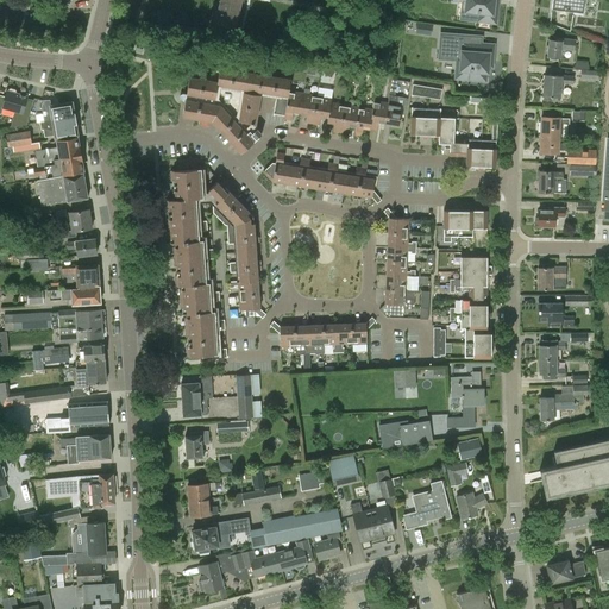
[(242,0),(220,0),(218,12),(214,11),(212,23),(236,27),(239,29),(242,19),(238,18),(242,0)]
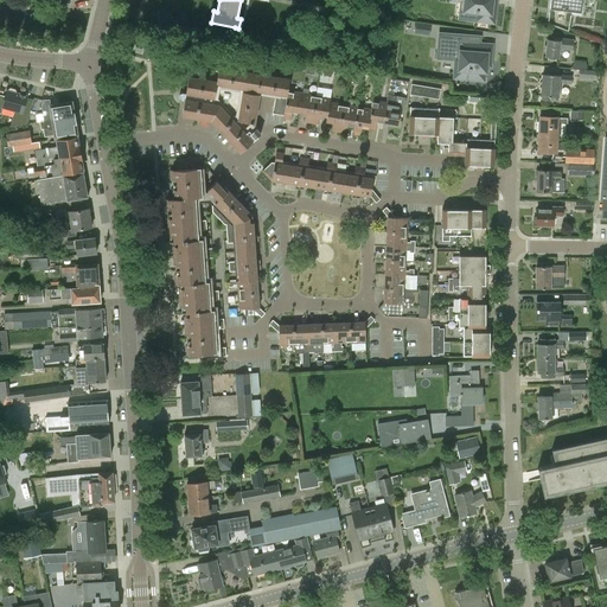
[(461,0),(466,0),(465,10),(477,11),(475,12),(478,13),(477,20),(493,21),(496,4),(492,2),(491,0),(461,0)]
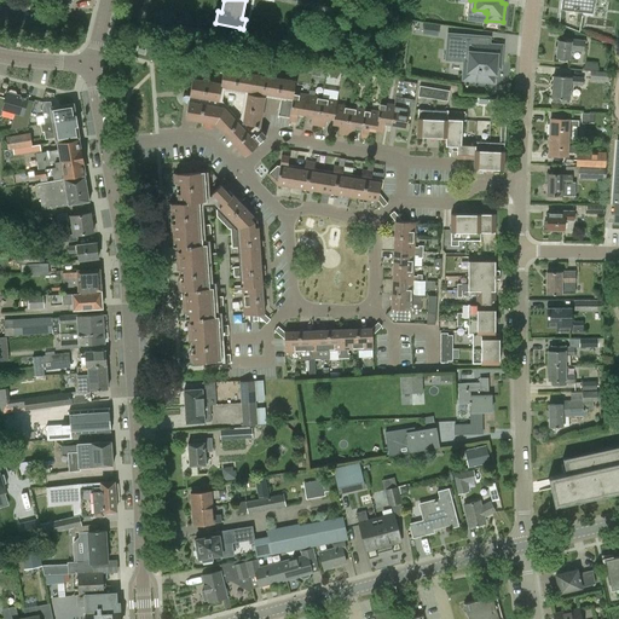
[(561,0),(561,10),(591,13),(593,0),(561,0)]
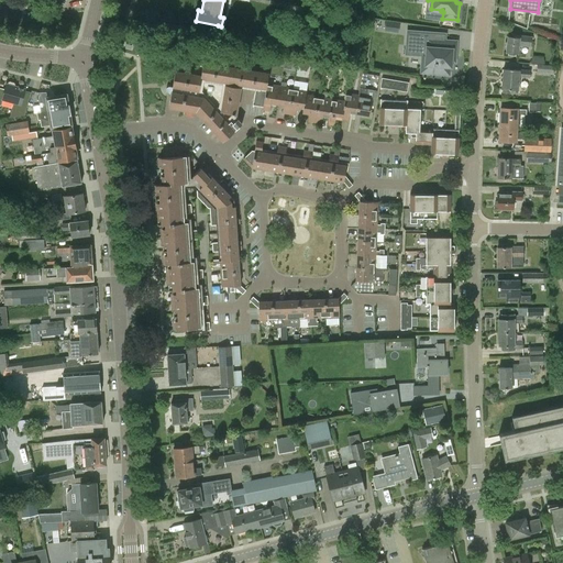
[(408,31),(407,46),(409,46),(408,55),(427,56),(426,64),(435,65),(434,66),(435,66),(435,73),(448,74),(449,66),(450,66),(451,61),(454,62),(455,51),(444,50),(445,34),(408,31)]
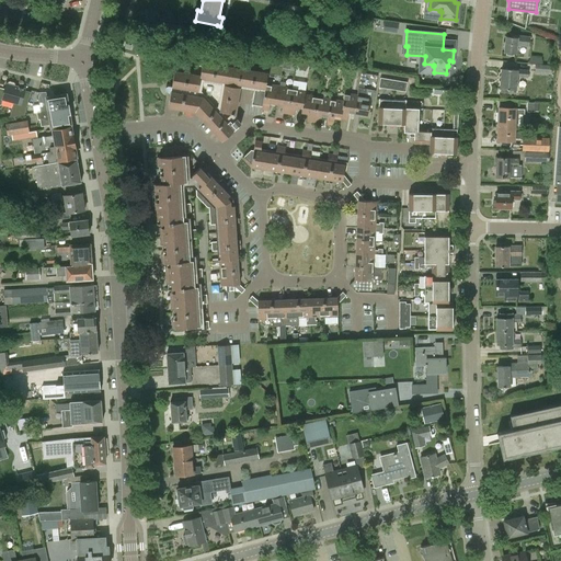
[(530,37),(513,35),(512,37),(506,36),(504,53),(516,54),(517,46),(529,47),(530,37)]
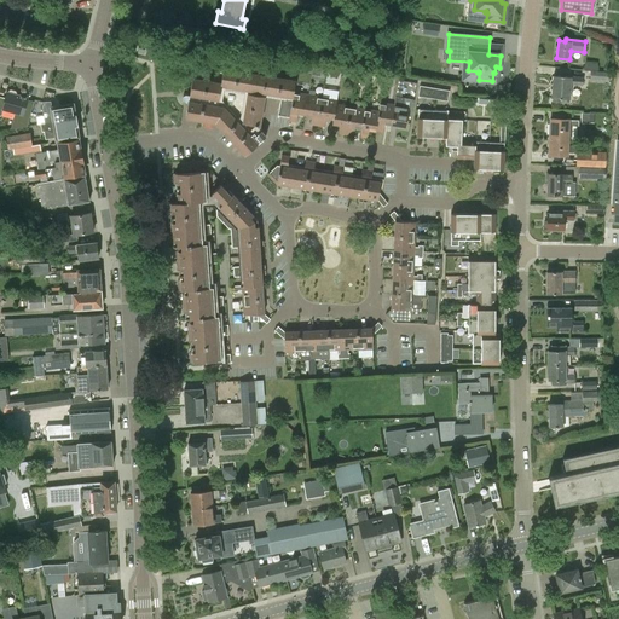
[(212,127),(213,123),(215,123),(244,156),(258,144),(266,137),(259,131),(265,97),(268,97),(270,94),(285,97),(293,98),(293,94),(294,93),(295,81),(271,76),(275,61),(264,61),(264,64),(262,75),(254,74),(250,69),(223,64),(206,76),(198,75),(197,79),(192,79),(185,120),(206,122),(204,126),(208,127),(212,127)]
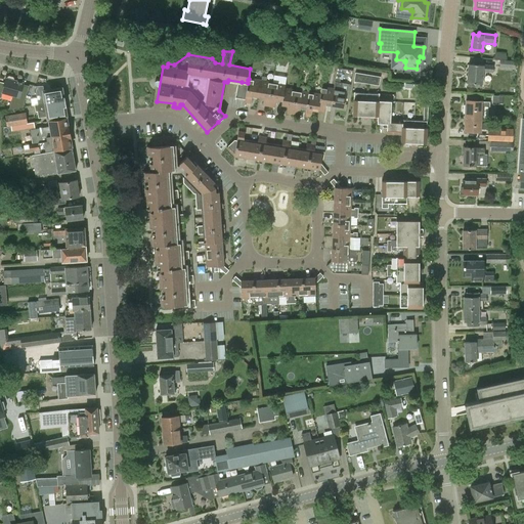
[(499,69),(514,70),(514,61),(506,60),(500,60),(499,69)]
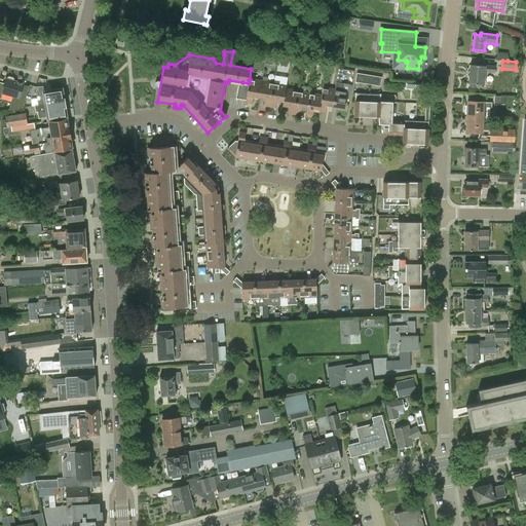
[(468,83),(470,83),(470,86),(476,87),(476,84),(483,84),(484,73),(494,74),(495,67),(485,66),(471,65),(468,83)]
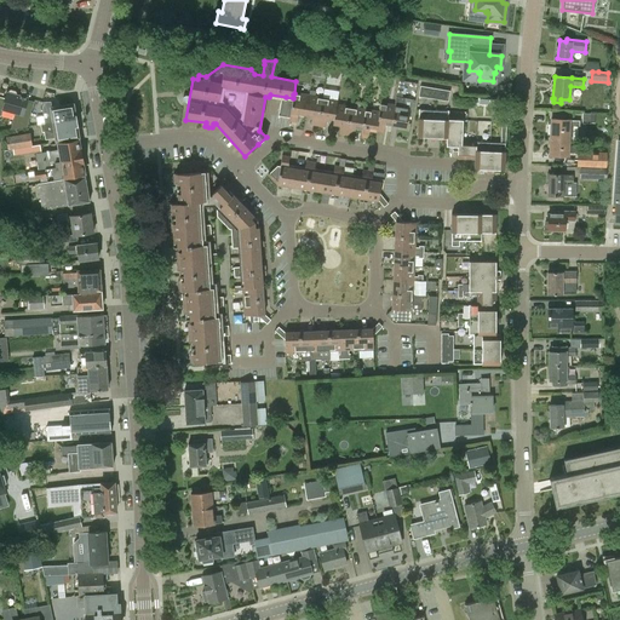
[(419,97),(434,99),(435,87),(420,86),(419,97)]
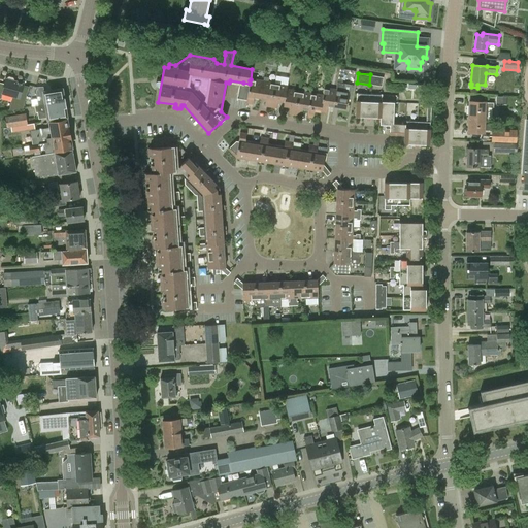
[(384,76),(370,74),(369,85),(382,87),(384,76)]
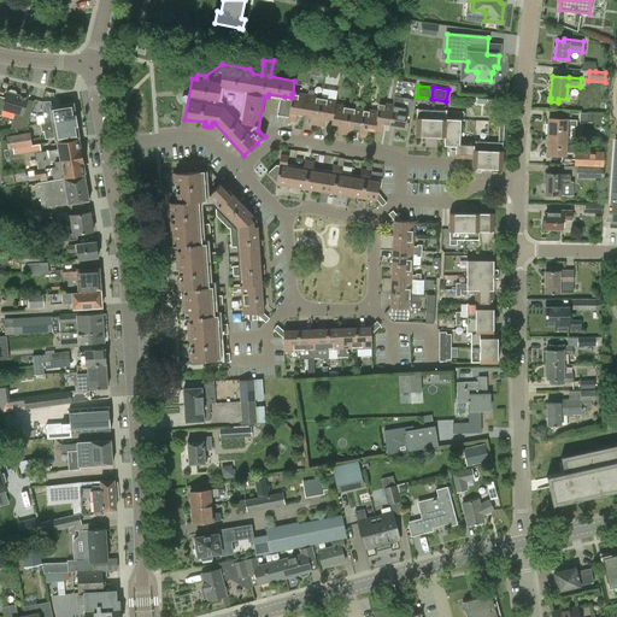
[(24,111),(28,99),(18,95),(16,92),(10,89),(7,92),(3,109),(16,113),(11,129),(27,127),(30,113),(24,111)]
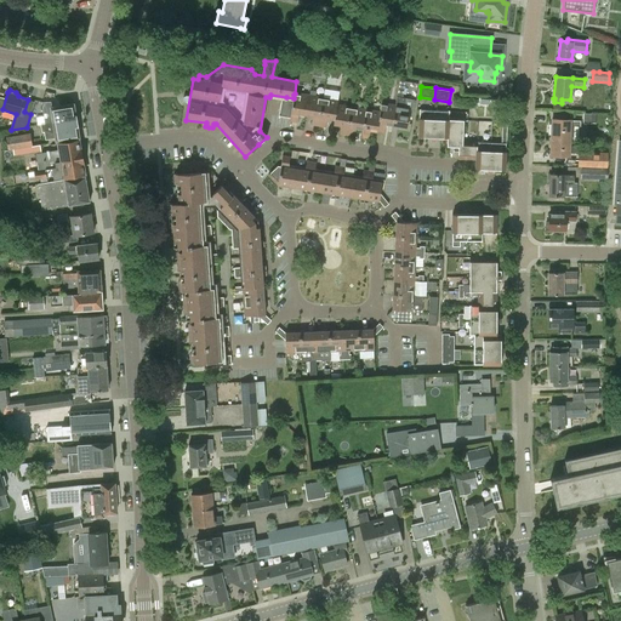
[(295,93),(294,95),(294,98),(286,97),(286,101),(281,100),(279,117),(285,118),(290,119),(295,93)]
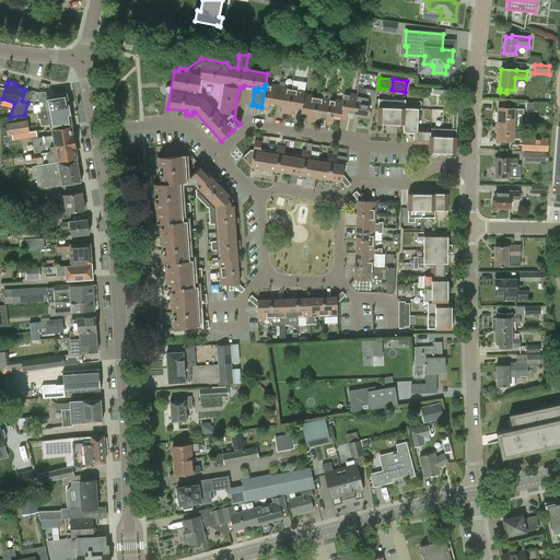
[(276,104),(279,86),(266,84),(261,107),(261,109),(268,111),(270,103),(276,104)]
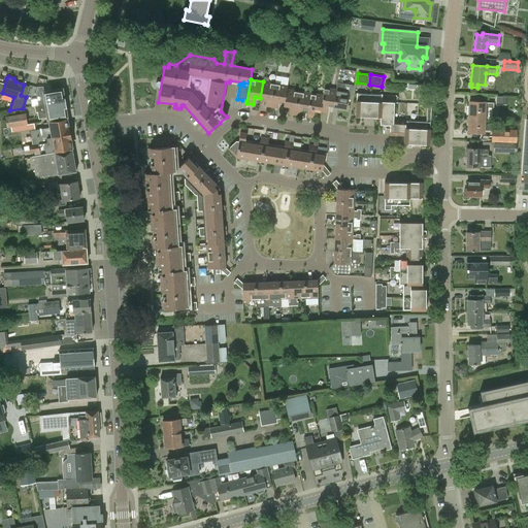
[(265,106),(271,107),(275,84),(263,81),(260,98),(266,99),(265,106)]
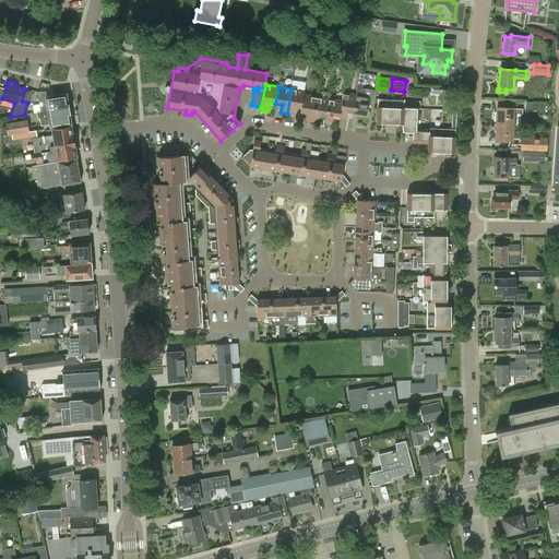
[(354,114),(367,116),(371,90),(363,88),(358,87),(356,95),(356,96),(356,100),(354,114)]
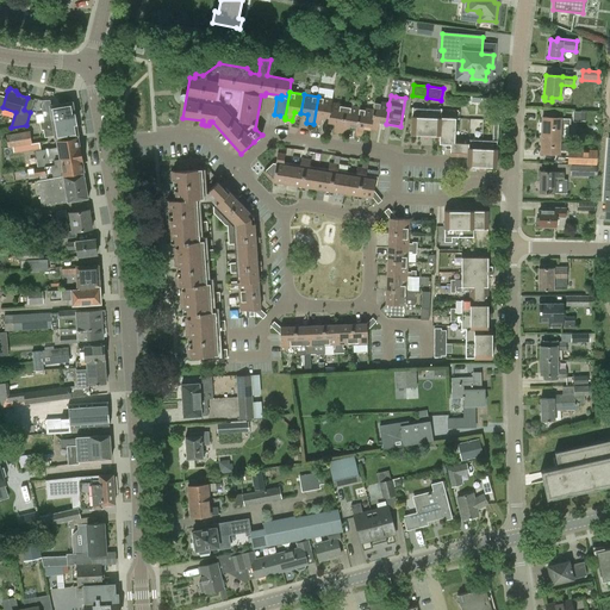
[(318,97),(313,124),(321,126),(322,117),(329,118),(332,103),(332,99),(318,97)]
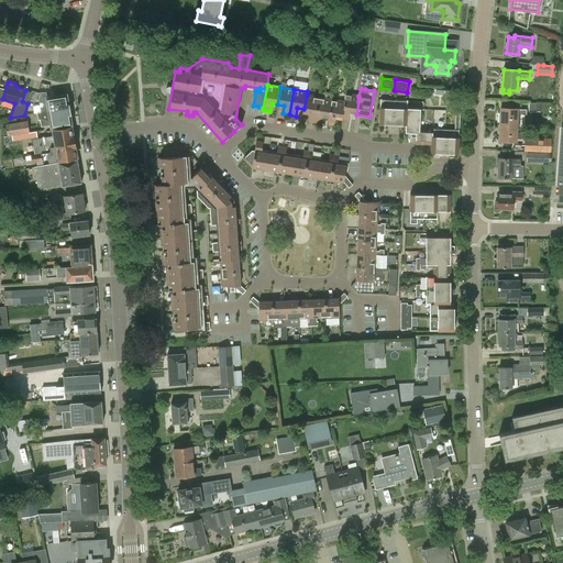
[(37,112),(37,114),(48,112),(69,108),(67,95),(47,98),(46,92),(39,94),(41,112),(37,112)]
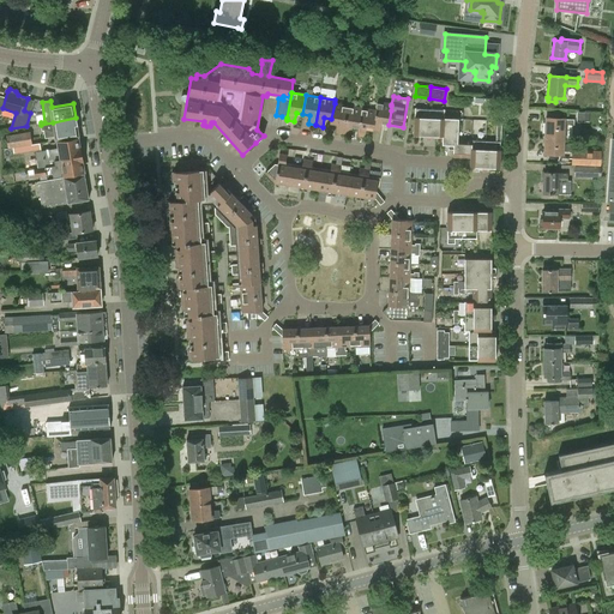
[(377,102),(375,110),(372,131),(380,132),(381,124),(389,125),(391,110),(391,106),(391,104),(377,102)]
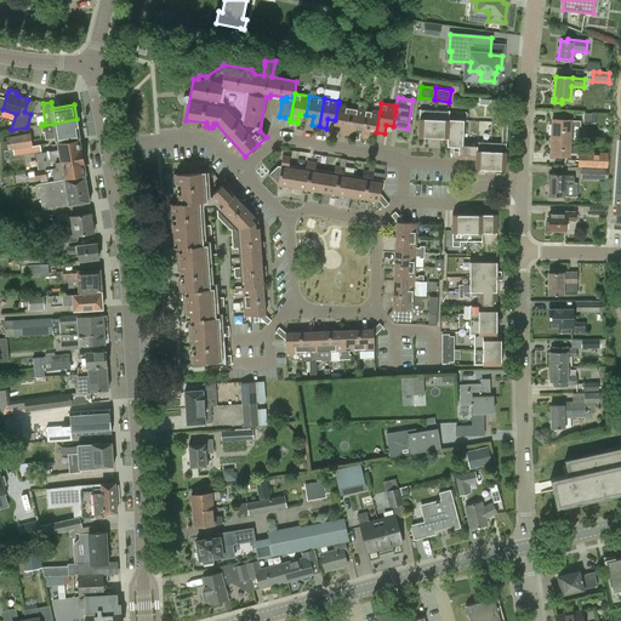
[(352,107),(339,104),(335,120),(334,125),(341,126),(340,135),(347,136),(352,107)]
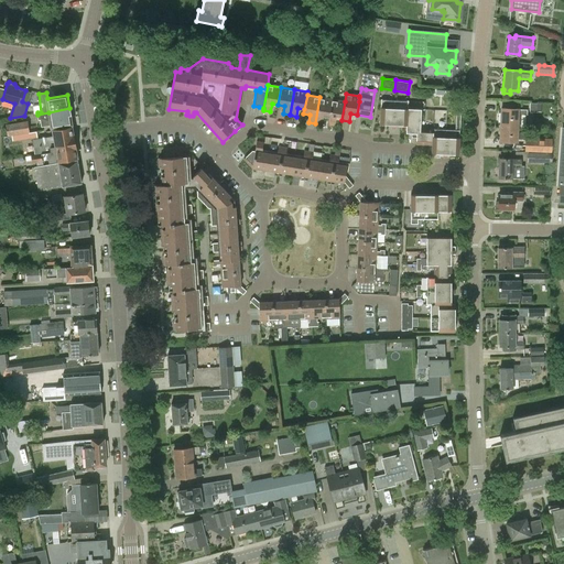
[(323,117),(329,118),(332,99),(320,97),(315,123),(322,125),(323,117)]
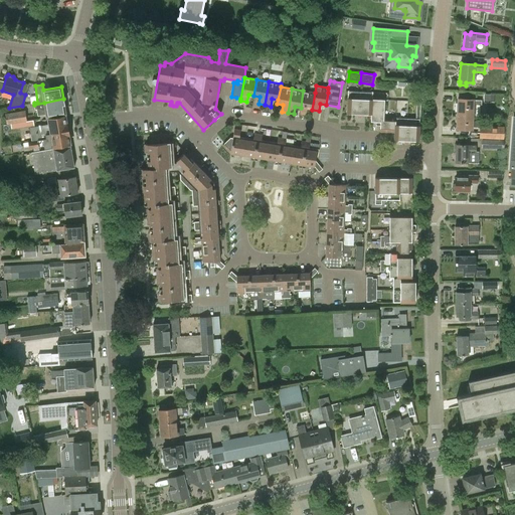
[(303,91),(301,108),(299,115),(306,116),(307,109),(312,110),(315,93),(303,91)]
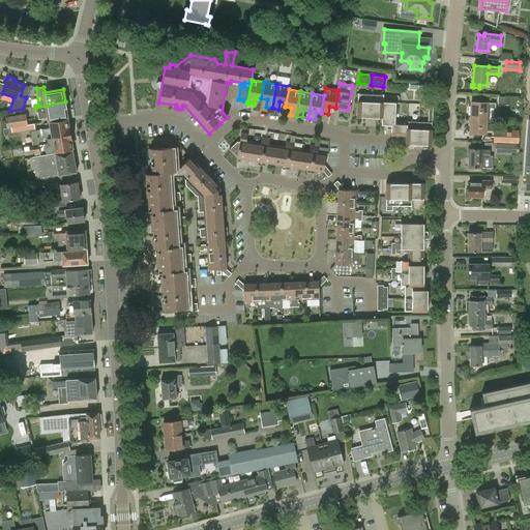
[(367,121),(370,121),(371,94),(358,94),(357,117),(367,117),(367,121)]
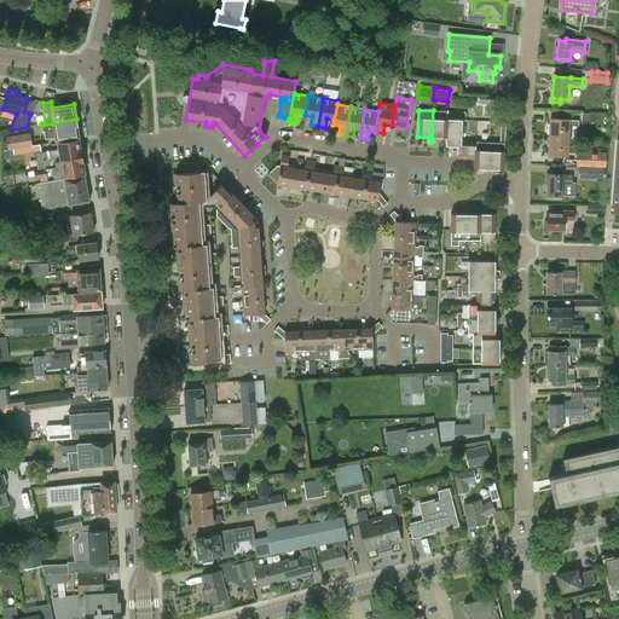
[(446,138),(447,120),(447,111),(433,110),(432,142),(433,142),(434,138),(446,138)]
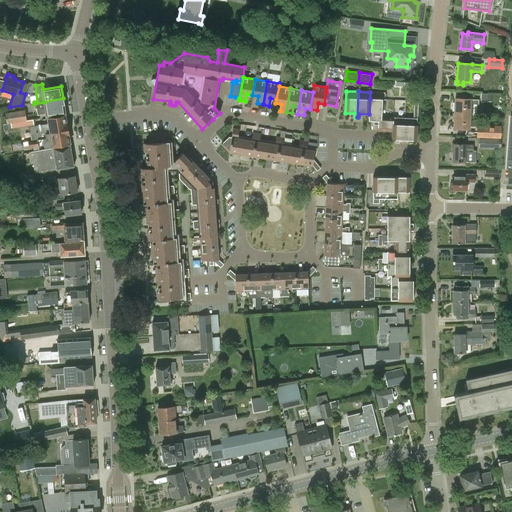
[(47,117),(65,114),(63,98),(44,102),(34,104),(35,109),(37,109),(38,116),(46,115),(47,117)]
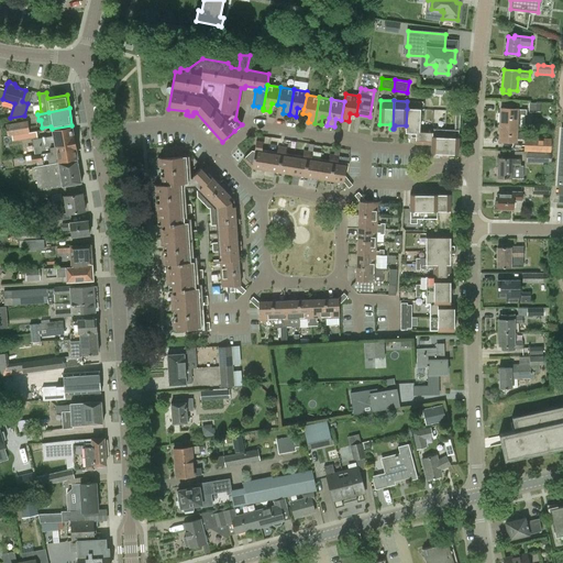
[(420,110),(407,109),(406,125),(405,133),(416,134),(415,144),(419,145),(419,129),(420,110)]
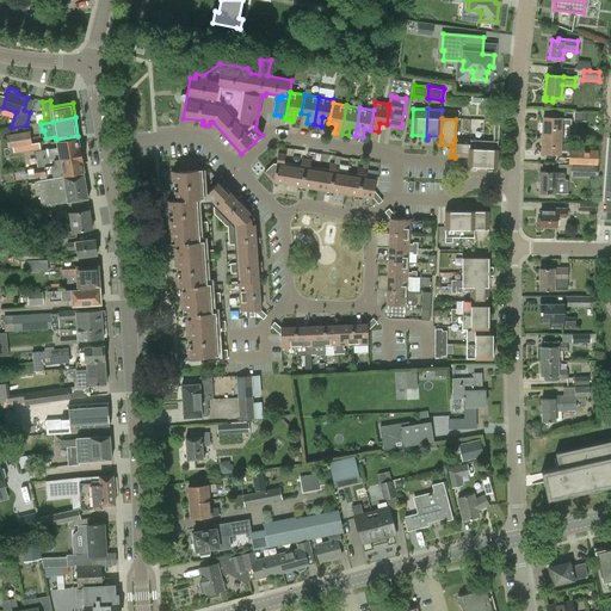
[(543,133),(543,136),(553,136),(553,135),(562,136),(571,136),(571,125),(572,125),(572,119),(562,118),(543,118),(543,123),(539,123),(539,133),(543,133)]
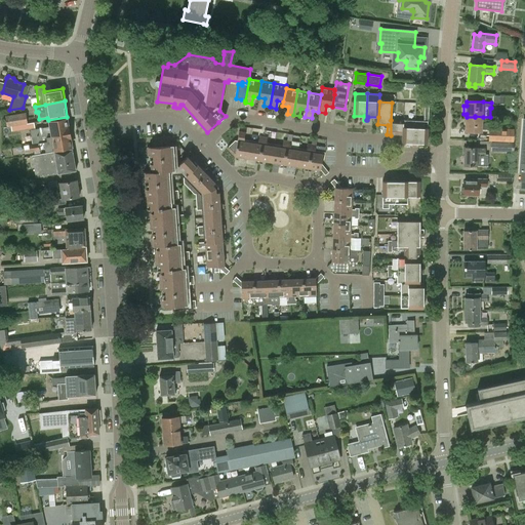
[(423,121),(415,121),(414,148),(415,148),(415,144),(418,144),(427,144),(429,106),(425,106),(423,121)]
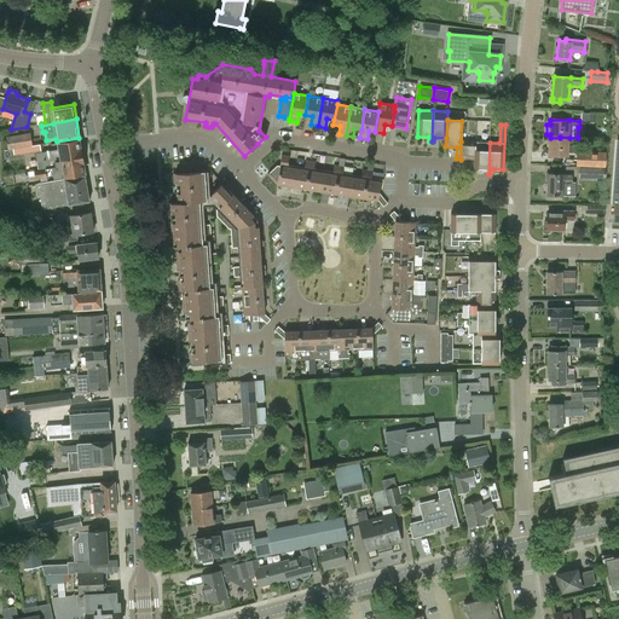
[(9,150),(33,146),(30,133),(9,137),(6,137),(9,150)]
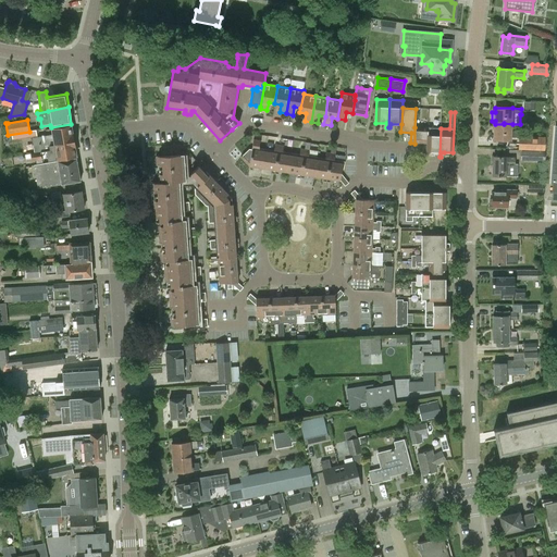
[(511,138),(519,138),(520,138),(520,136),(520,132),(511,132),(512,124),(504,123),(504,124),(495,124),(494,140),(511,140),(511,138)]
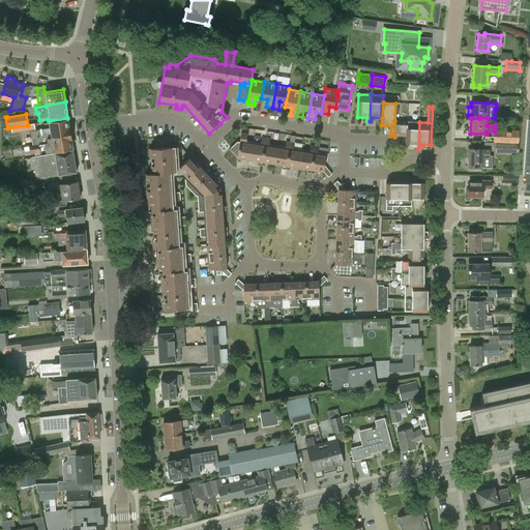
[(34,146),(71,140),(67,120),(50,123),(51,129),(31,133),(34,146)]
